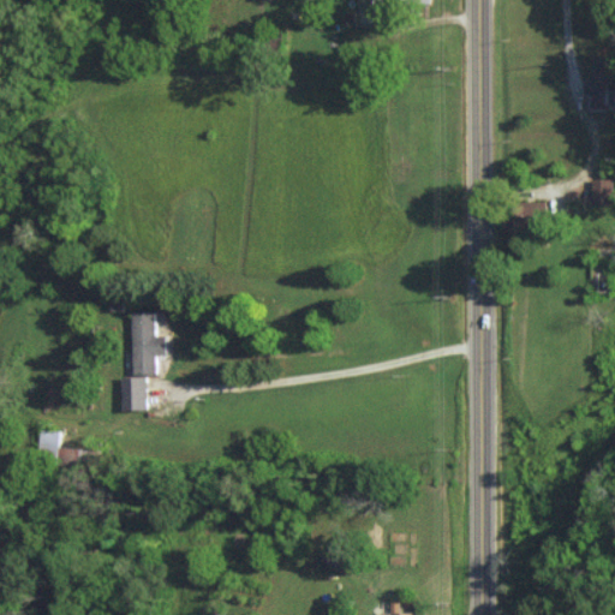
[(593,77),(586,77),(585,100),(614,101),(614,85),(611,85),(614,57),(595,55),(593,77)]
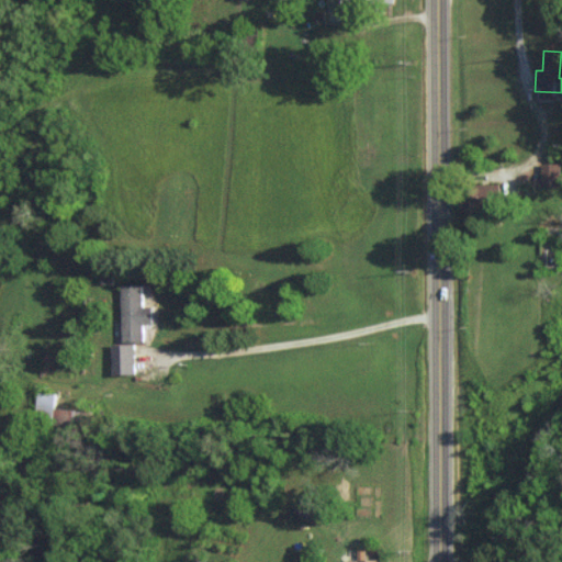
[(542,187),(561,186),(561,163),(541,164),(542,187)]
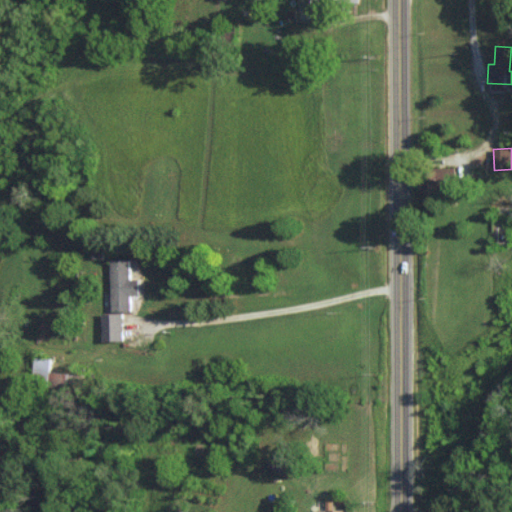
[(420,169),(419,192),(453,193),(454,170),(420,169)]
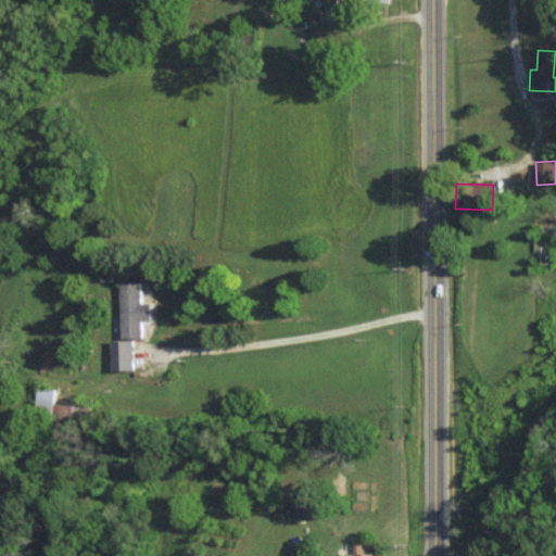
[(141,281),(119,281),(121,338),(141,338),(141,320),(151,319),(151,303),(141,303),(141,281)]
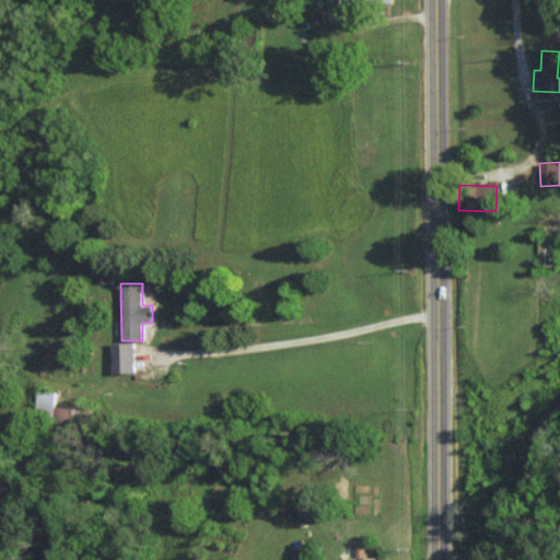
[(112,373),(133,372),(133,342),(112,342),(112,373)]
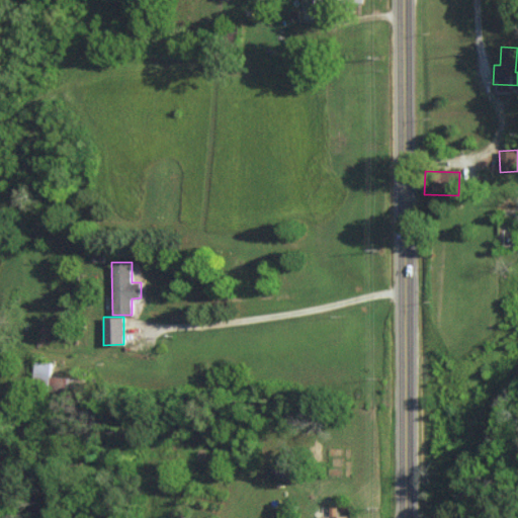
[(52,381),(52,362),(34,362),(34,381),(52,381)]
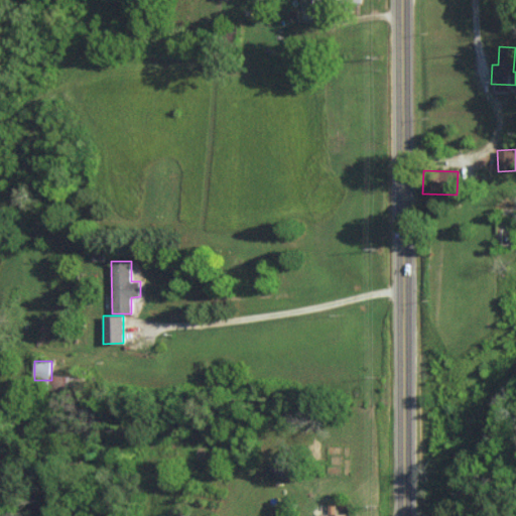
[(352,515),(353,514),(336,514),(336,505),(328,505),(329,514),(317,514),(317,515),(352,515)]
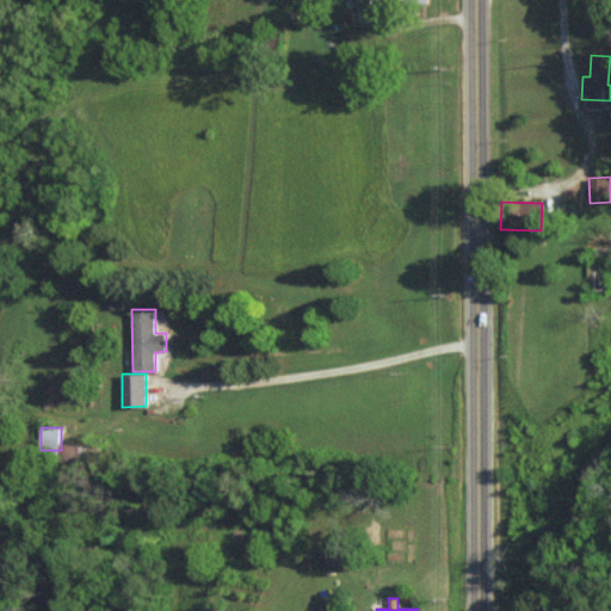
All buildings are outlined.
